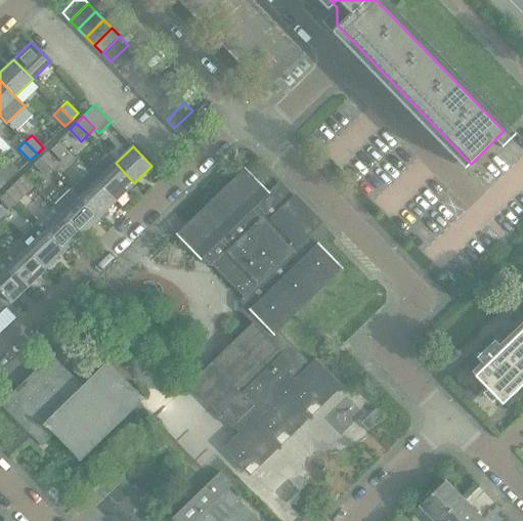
[(59,162),(48,149),(41,157),(53,169),(59,162)]
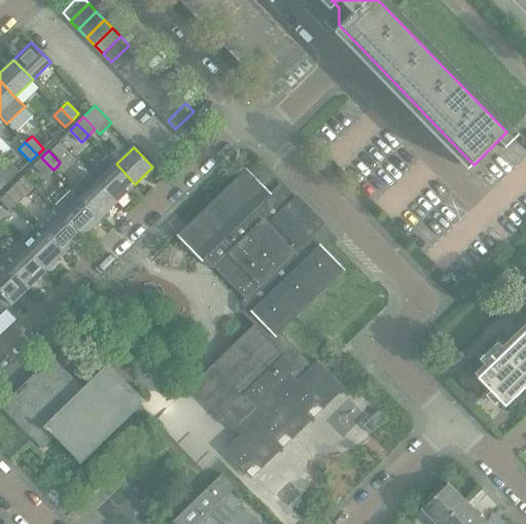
[(90,172),(117,201),(135,184),(116,164),(107,154),(90,172)]
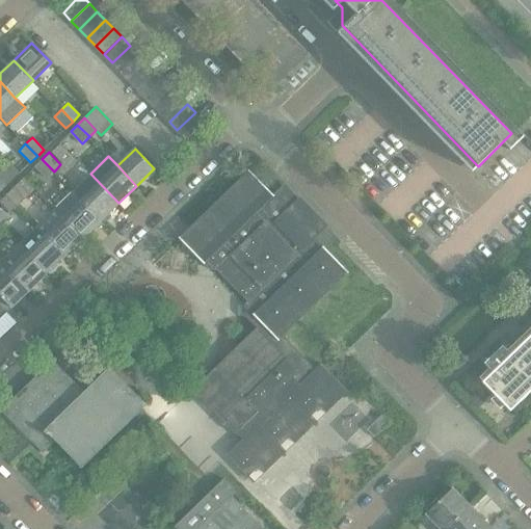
[(54,172),(42,159),(34,165),(47,178),(54,172)]
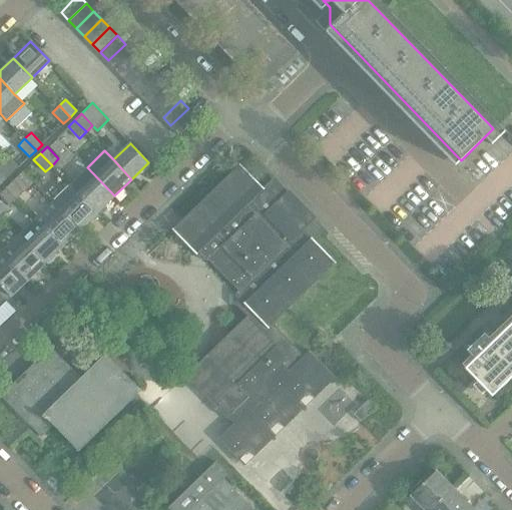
[(174,226),(173,227),(197,252),(203,259),(210,258),(239,289),(236,292),(236,303),(247,315),(187,373),(228,415),(235,422),(219,437),(240,458),(240,457),(249,449),(256,454),(277,434),(271,428),(280,420),(285,425),(307,405),(301,399),(310,391),(315,396),(337,376),(311,349),(305,355),(273,322),(335,261),(336,262),(337,262),(314,236),(323,227),(313,217),(315,215),(290,190),(288,192),(279,182),(269,191),(266,187),(240,162),(239,163),(240,164),(175,227),(174,226)]
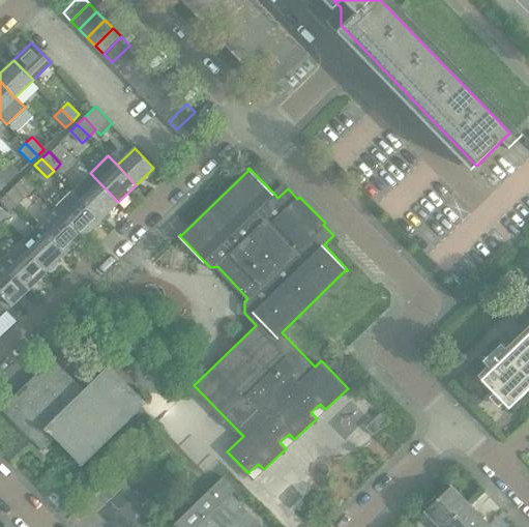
[(72,189),(100,220),(118,202),(90,173),(72,189)]
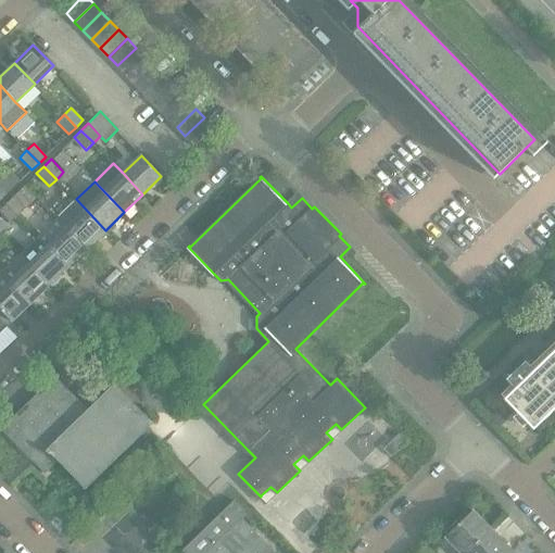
[(25,206),(14,195),(7,202),(17,214),(25,206)]
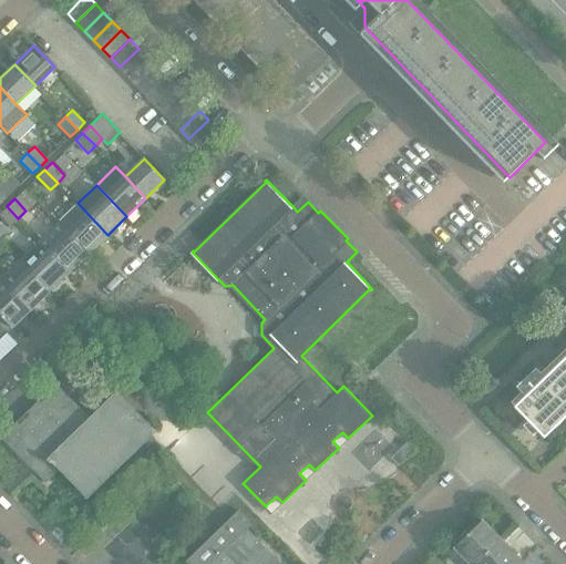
[(68,232),(89,253),(107,235),(78,203),(59,222),(68,232)]
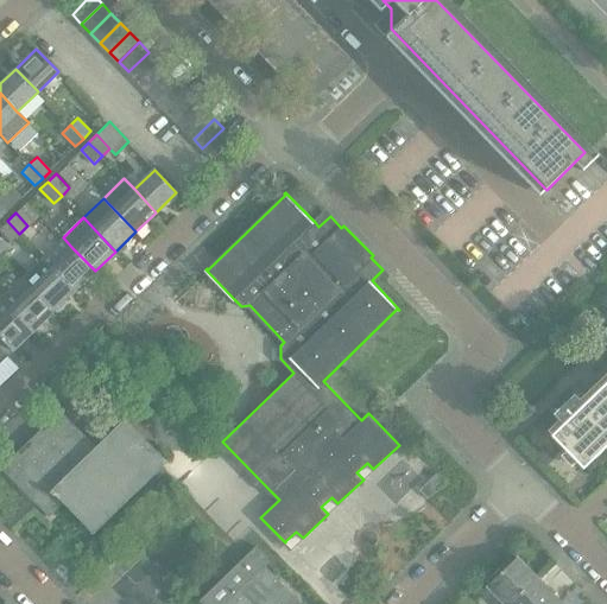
[(19,234),(7,221),(0,227),(0,229),(11,241),(19,234)]
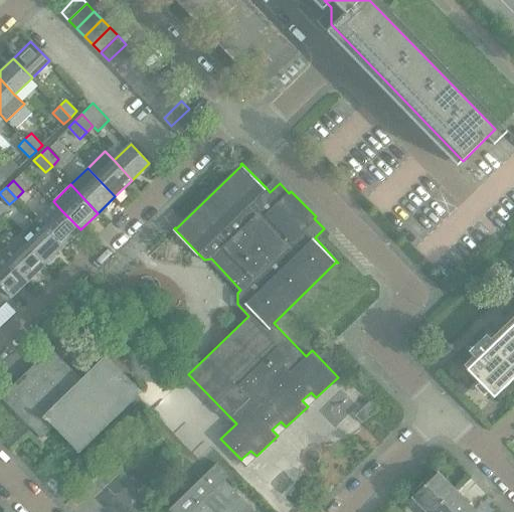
[(80,229),(61,210),(53,201),(36,218),(62,246),(80,229)]
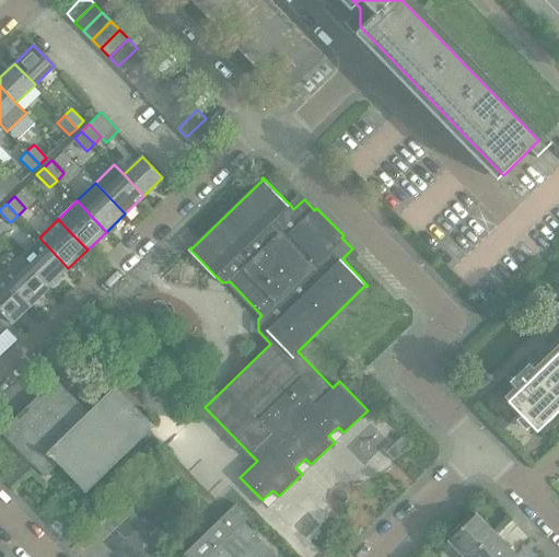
[(68,268),(39,238),(21,256),(49,286),(68,268)]
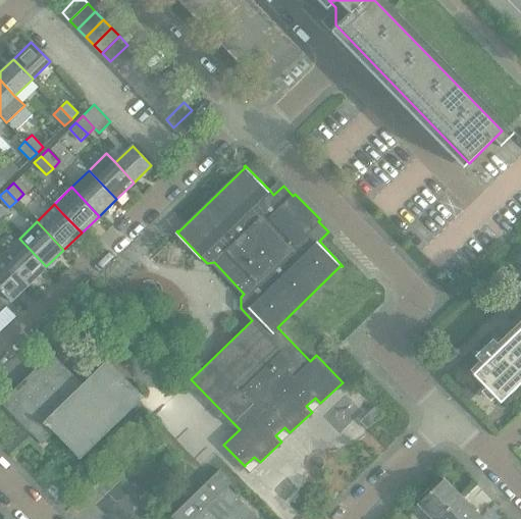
[(46,266),(19,239),(1,255),(29,283),(46,266)]
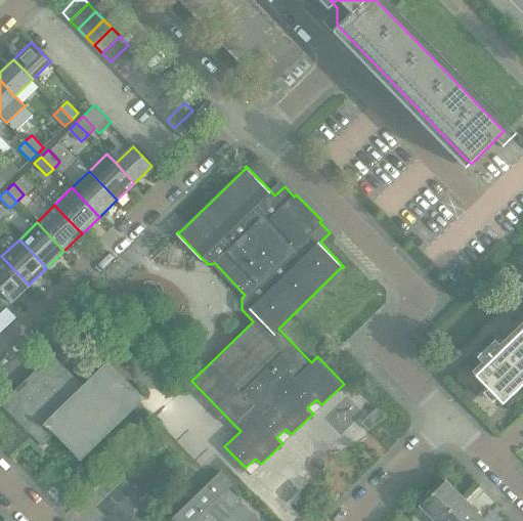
[(29,285),(1,256),(0,257),(0,290),(11,302),(29,285)]
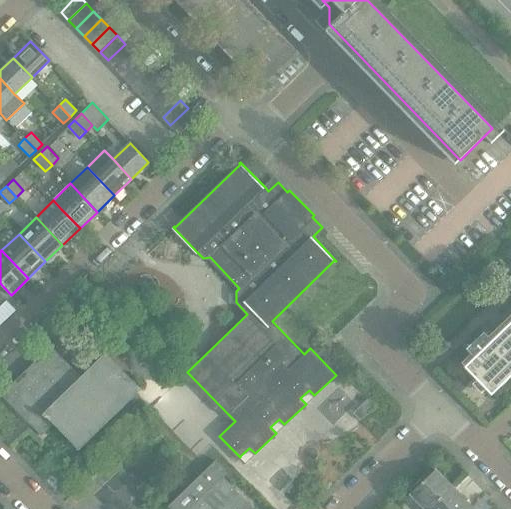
[(510,322),(463,369),(490,397),(510,376),(510,322)]
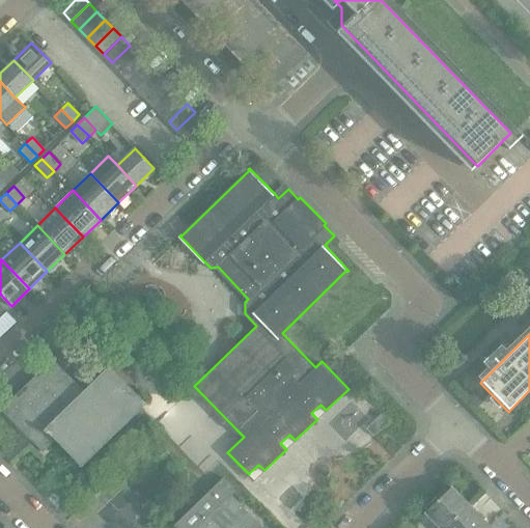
[(81,466),(145,405),(109,367),(84,391),(52,359),(42,368),(47,373),(19,400),(15,395),(0,409),(42,451),(54,439),(81,466)]
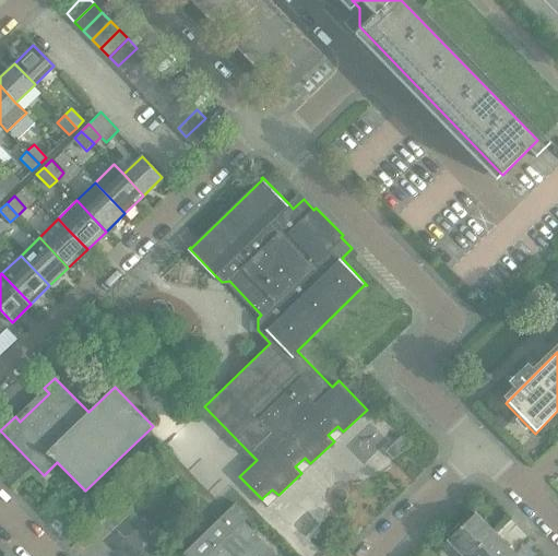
[(394,458),(411,441),(403,434),(386,449),(394,458)]
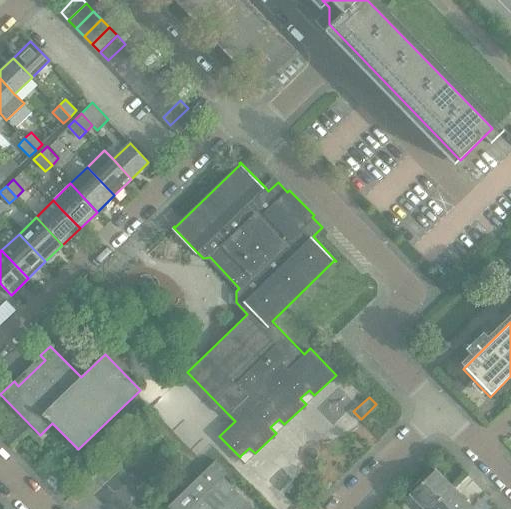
[(256,508),(255,508),(224,475),(228,471),(216,459),(168,505),(172,508),(256,508)]
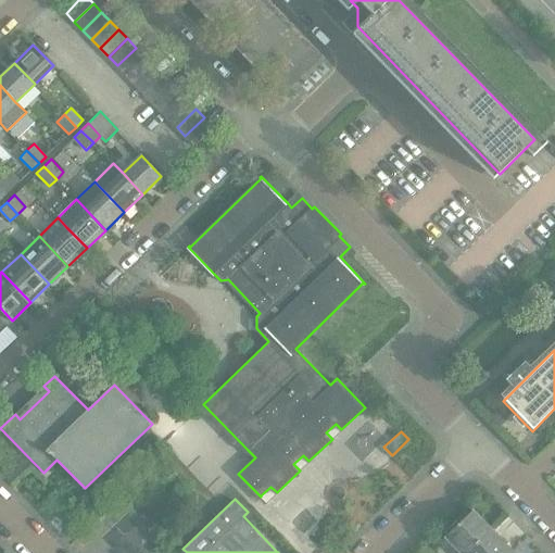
[(458,552),(467,552),(491,530),(474,511),(461,523),(456,519),(445,530),(449,535),(444,539),(458,552)]
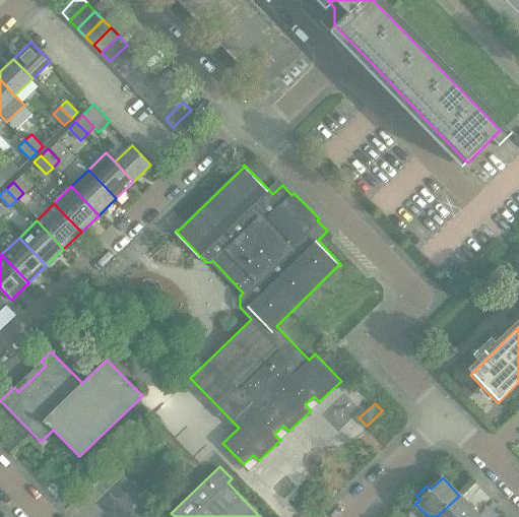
[(471,516),(476,513),(459,496),(437,516),(471,516)]
